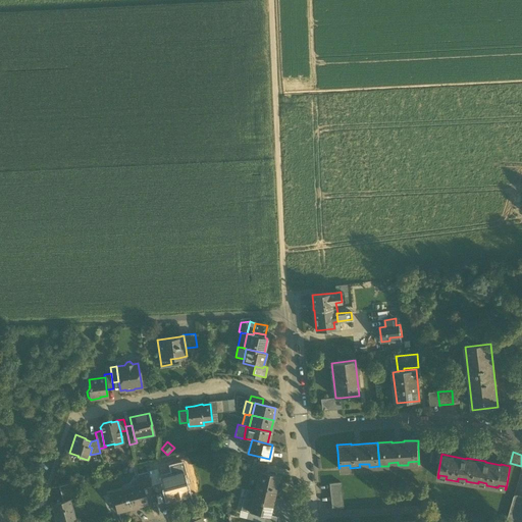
[(259,471),(262,471),(264,464),(253,461),(251,470),(259,471)]
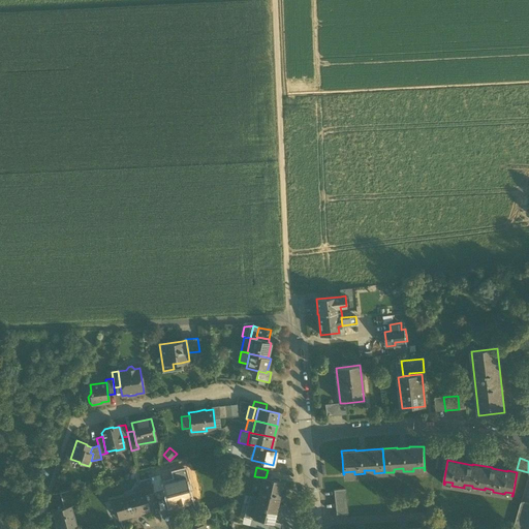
[(185,468),(173,471),(176,485),(187,481),(187,484),(189,484),(185,468)]
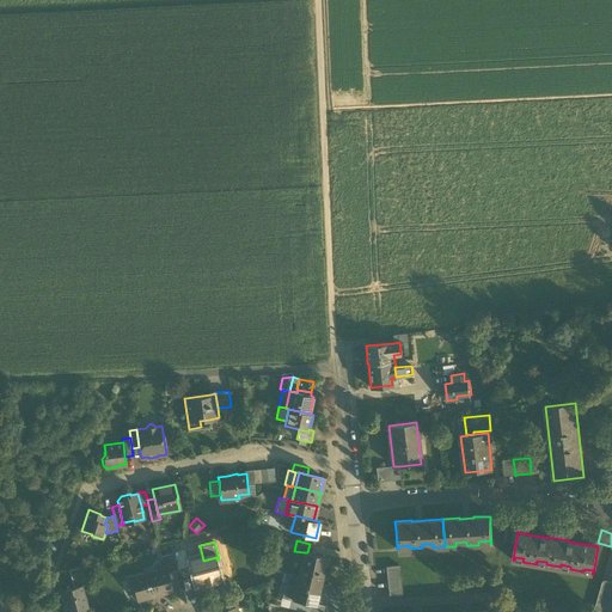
[(177,571),(190,569),(189,564),(190,564),(185,549),(172,552),(172,554),(177,570),(177,571)]
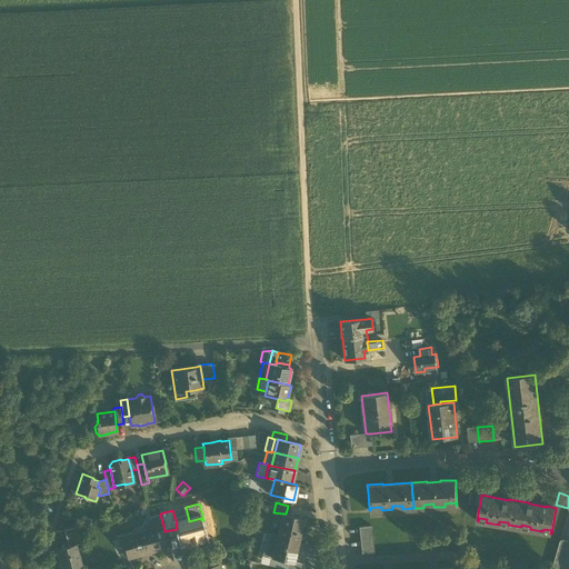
[(282,513),(280,525),(301,529),(303,518),(286,513),(282,513)]
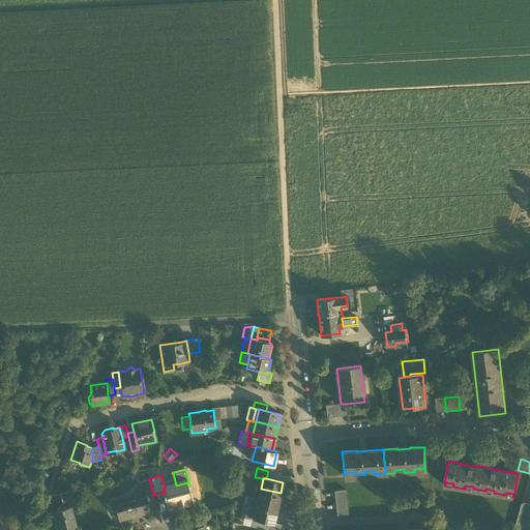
[(145,496),(153,494),(149,479),(140,481),(143,493),(144,493),(145,496)]
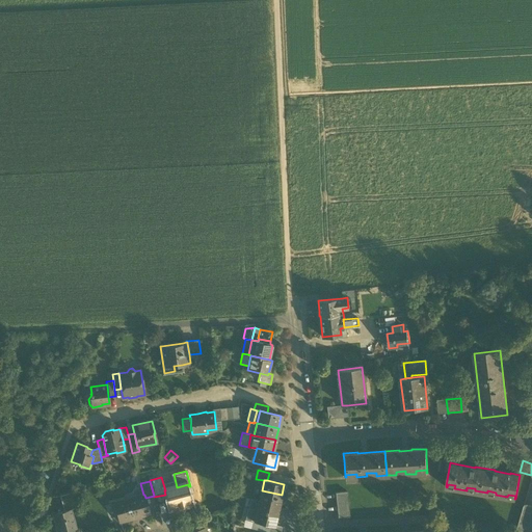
[(165,490),(164,490),(165,495),(169,509),(192,502),(188,486),(188,484),(177,487),(165,490)]
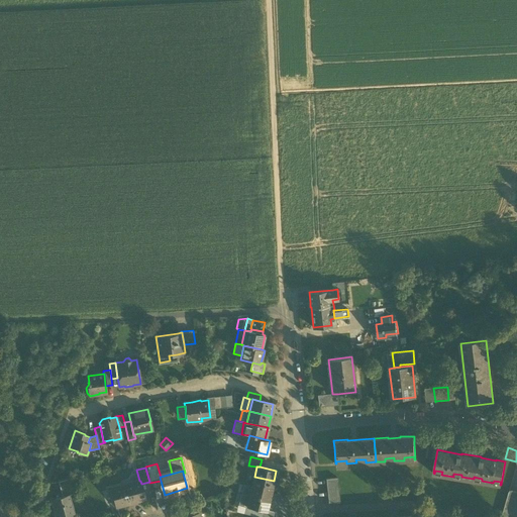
[(251,486),(272,491),(274,481),(254,477),(251,486)]
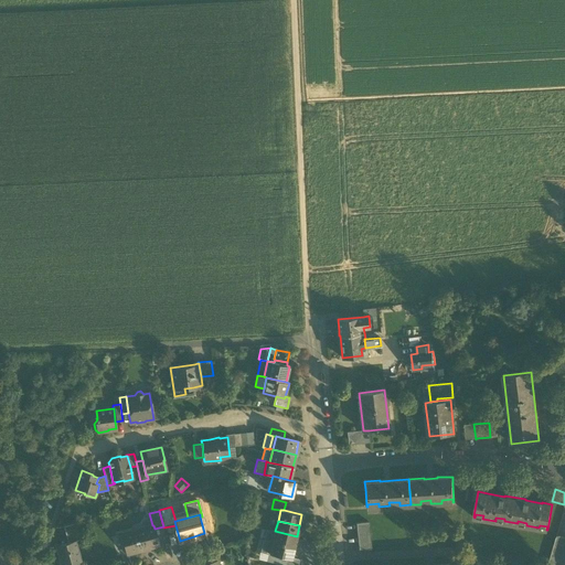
[(64,526),(68,542),(76,540),(76,541),(84,539),(80,522),(64,526)]
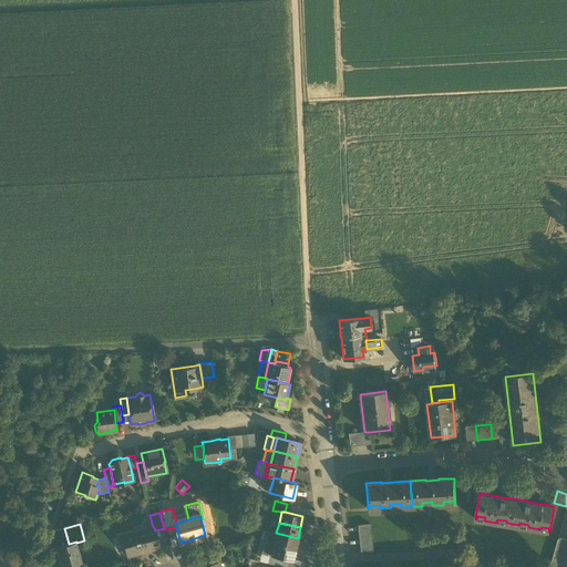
[(358,525),(360,553),(373,552),(370,524),(358,525)]
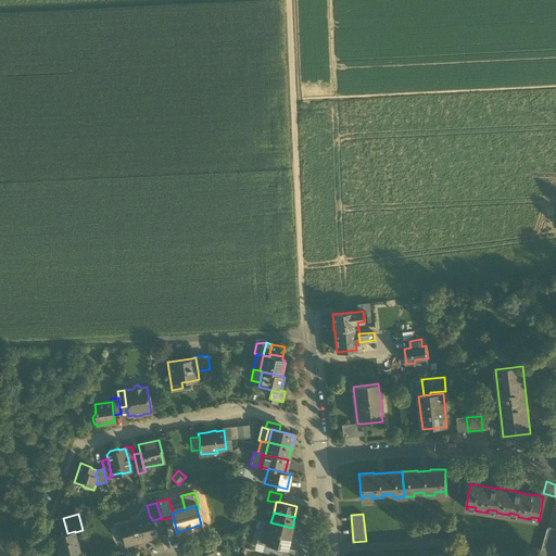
[(119,525),(126,545),(156,536),(152,520),(151,517),(150,517),(119,525)]
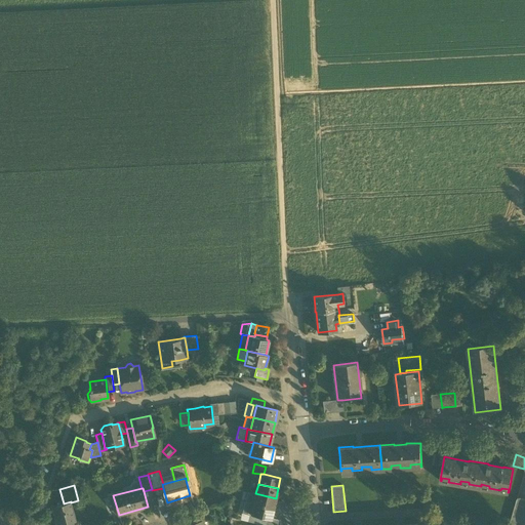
[(253,503),(255,493),(247,491),(245,501),(253,503)]
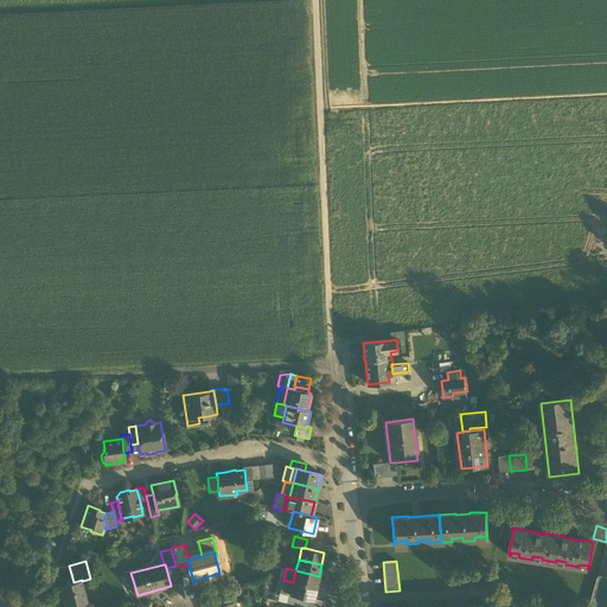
[(317,588),(319,576),(295,570),(293,582),(317,588)]
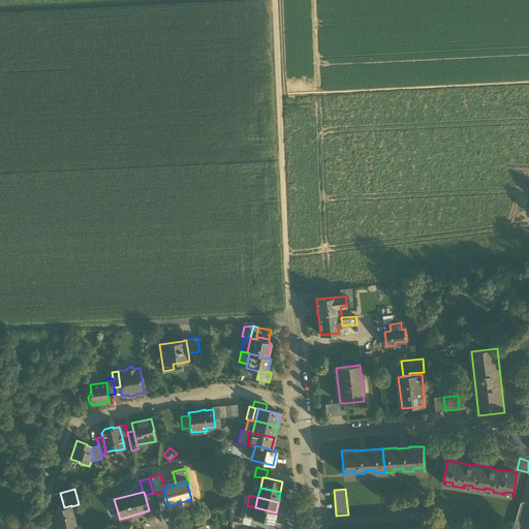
[(528,509),(528,502),(522,501),(520,507),(528,509)]
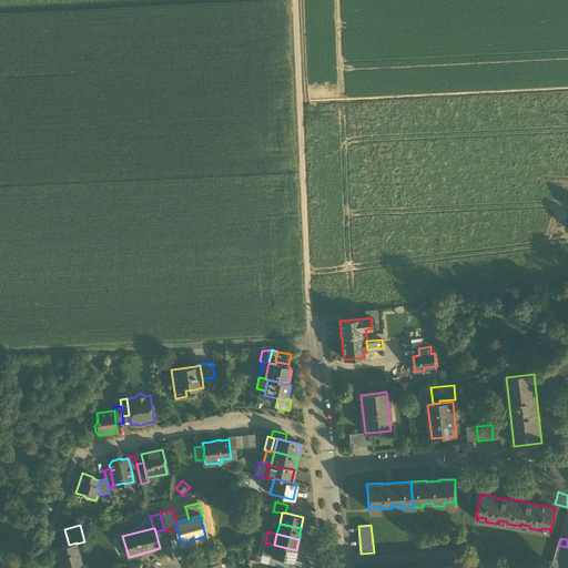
[(59,564),(59,567),(70,567),(82,564),(77,544),(77,543),(69,545),(62,547),(61,546),(54,548),(57,554),(58,554),(60,563),(59,564)]
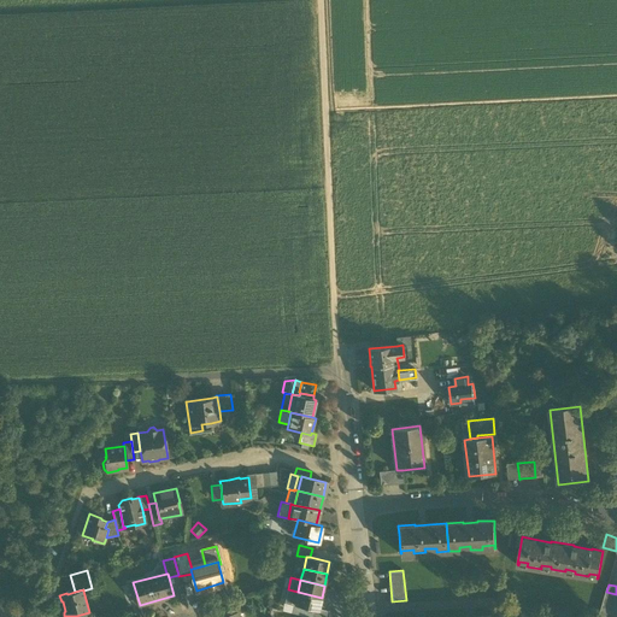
[(293,604),(294,605),(298,592),(288,589),(285,603),(293,604)]
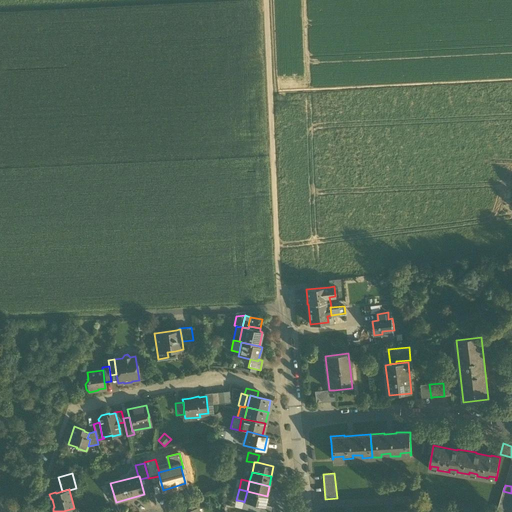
[(267,496),(247,491),(244,502),(260,505),(264,506),(265,505),(267,496)]
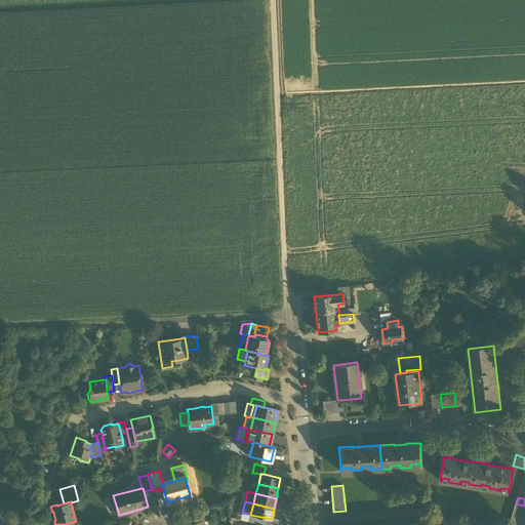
[(524,513),(524,506),(516,503),(514,510),(524,513)]
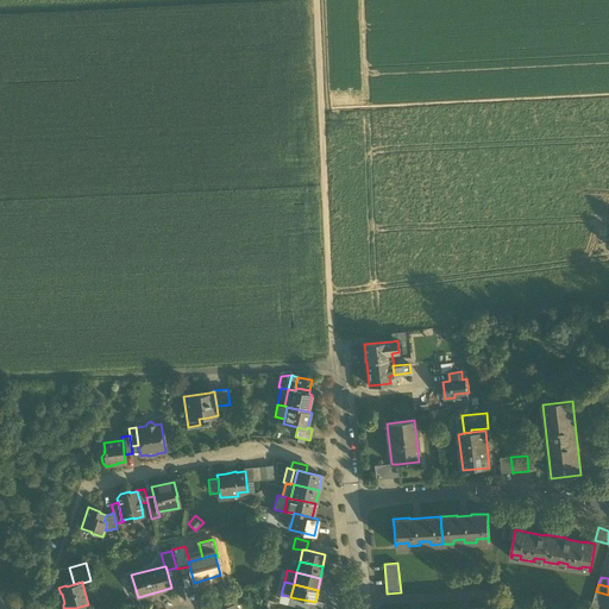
[(234,603),(234,604),(245,603),(243,589),(227,592),(228,604),(234,603)]
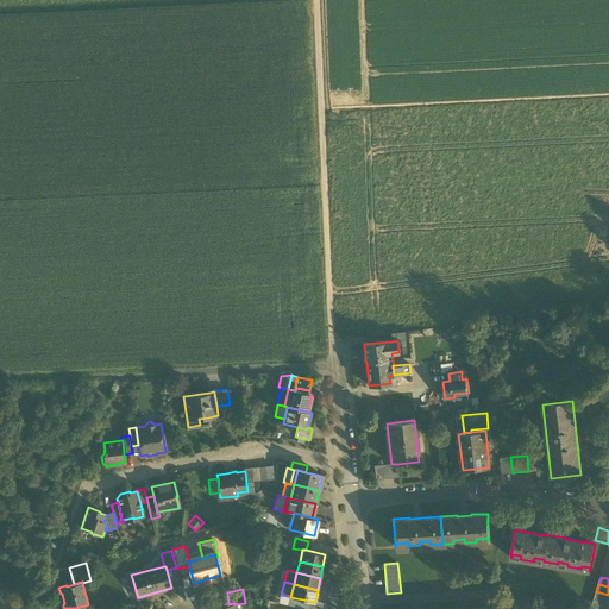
[(608,603),(608,597),(608,595),(596,591),(594,600),(608,603)]
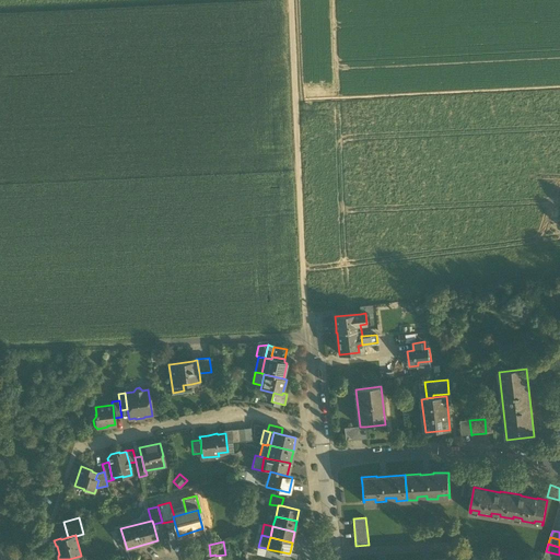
[(266,548),(258,547),(258,546),(256,553),(264,556),(266,548)]
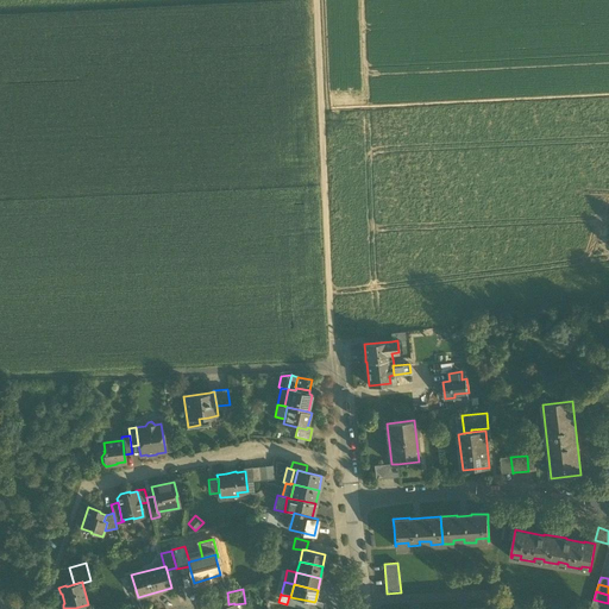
[(287,604),(306,608),(309,601),(290,597),(289,596),(287,604)]
